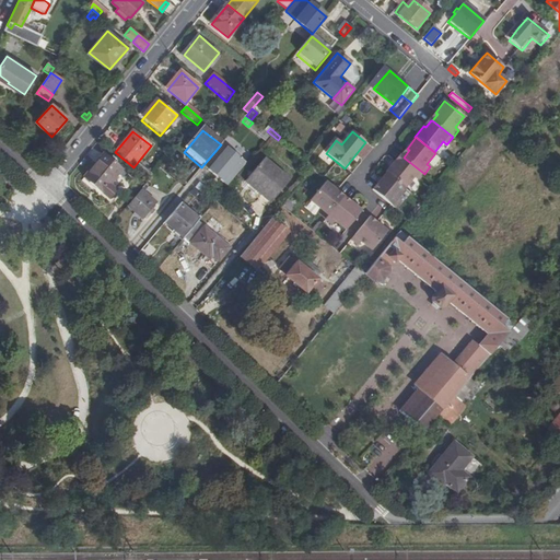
[(207,168),(229,185),(247,160),(226,143),(207,168)]
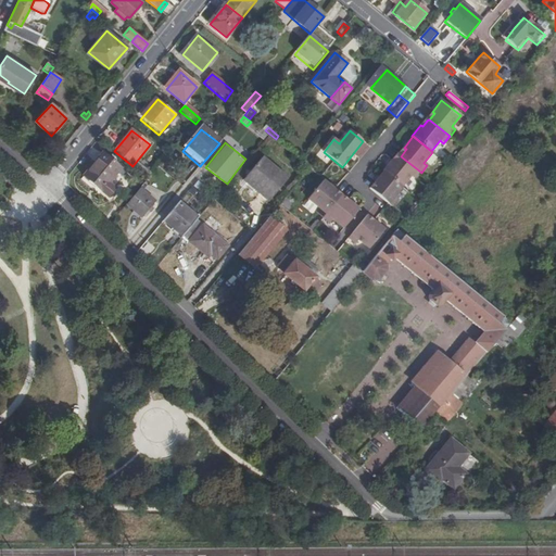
[(123,166),(102,151),(83,174),(109,196),(117,186),(111,180),(123,166)]
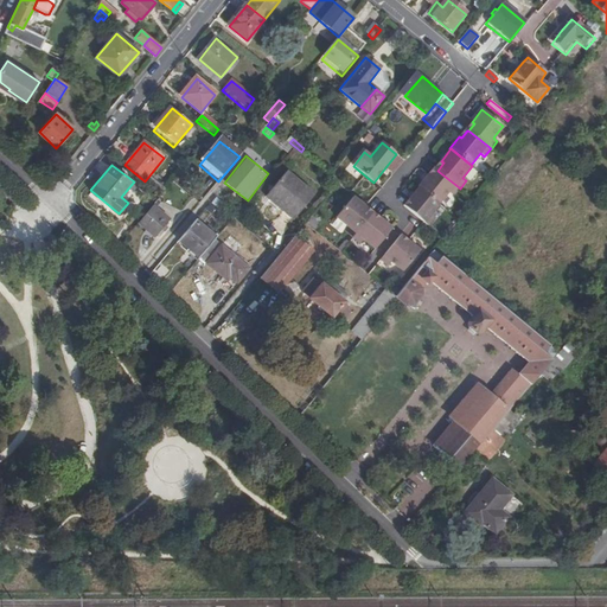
[(438,171),(436,170),(430,178),(428,176),(419,187),(419,189),(440,205),(448,193),(453,196),(459,187),(438,171)]
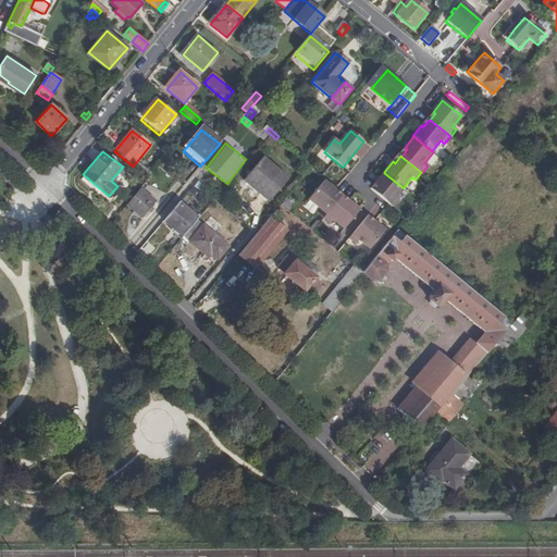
[(287,182),(261,159),(246,177),(261,190),(259,195),(269,203),(287,182)]
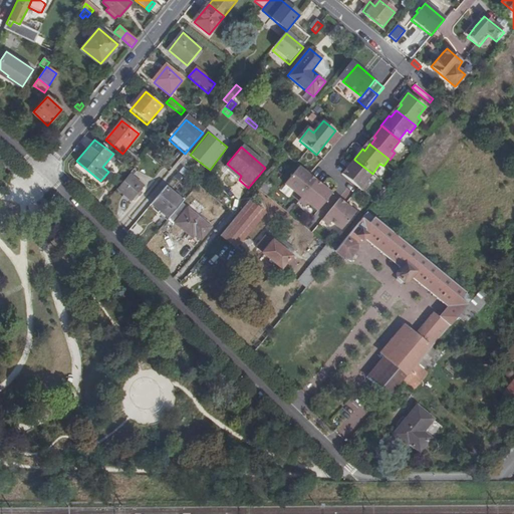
[(372,174),(354,160),(347,169),(349,171),(344,177),(363,193),(368,186),(365,183),(372,174)]
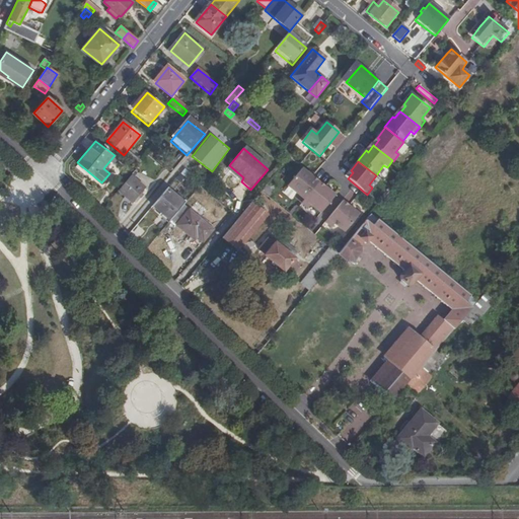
[(226,169),(241,181),(243,177),(229,165),(226,169)]
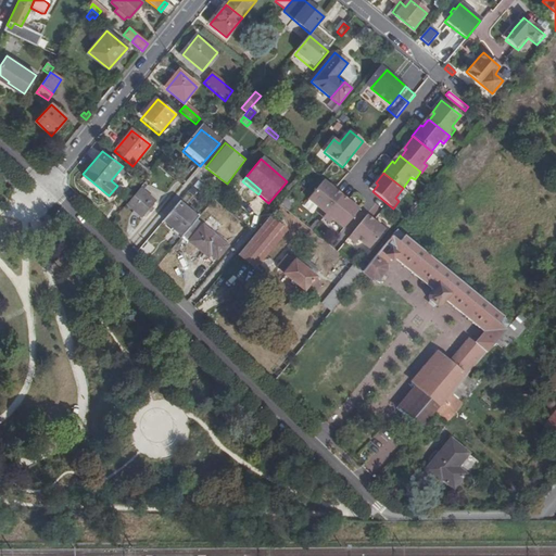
[(173,194),(180,185),(174,180),(167,190),(173,194)]
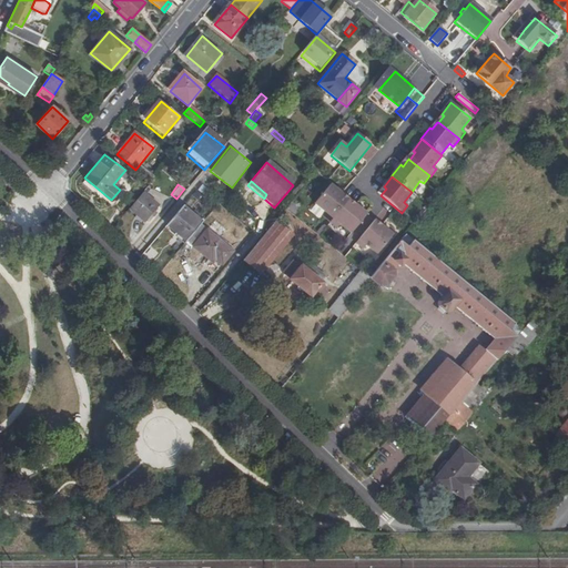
[(330,222),(346,201),(340,195),(341,193),(330,184),(314,204),(325,213),(322,216),(330,222)]
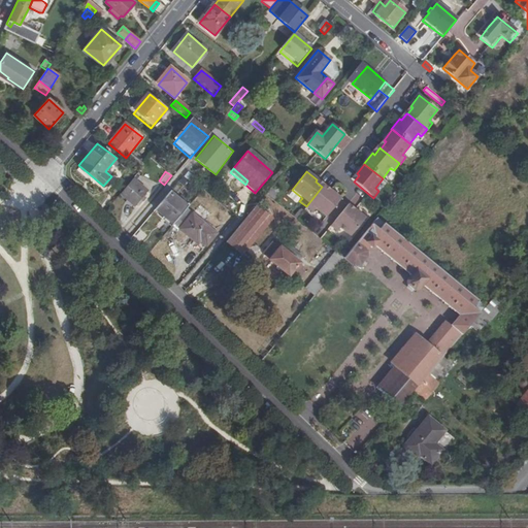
[(149,192),(134,180),(121,197),(134,208),(149,192)]
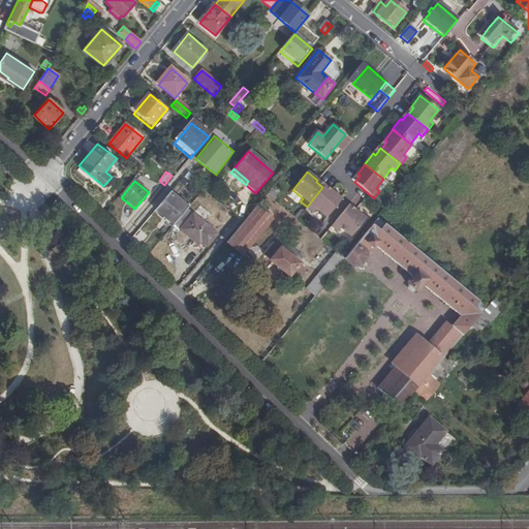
[(329,192),(322,187),(307,207),(313,212),(316,209),(327,217),(341,198),(331,190),(329,192)]
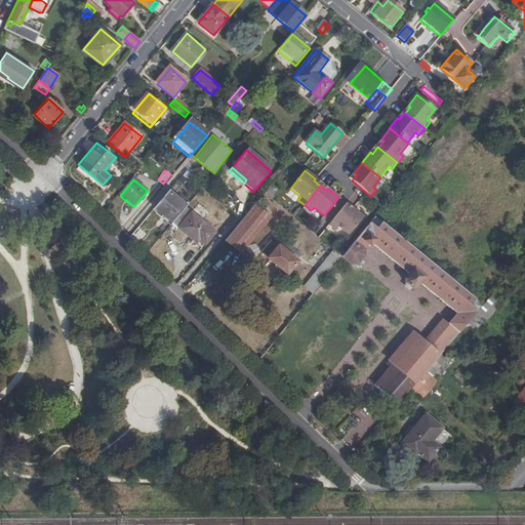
[(154,207),(172,224),(185,208),(186,208),(187,206),(169,191),(154,207)]
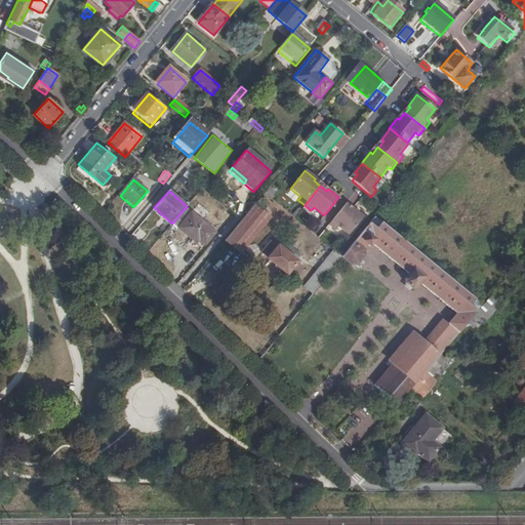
[(270,217),(254,205),(226,240),(240,253),(270,217)]
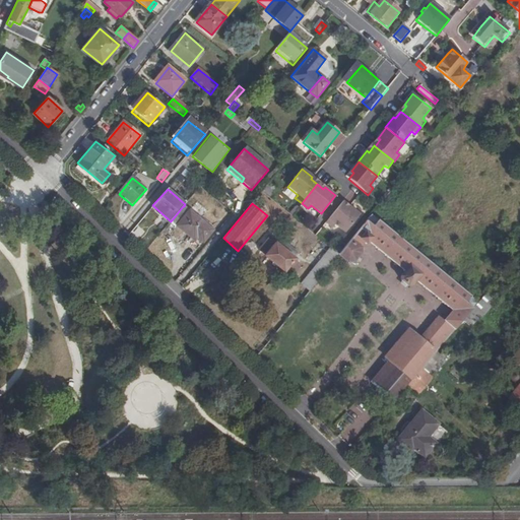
[(344,233),(359,214),(348,206),(346,208),(340,203),(325,222),(331,228),(334,223),(344,233)]
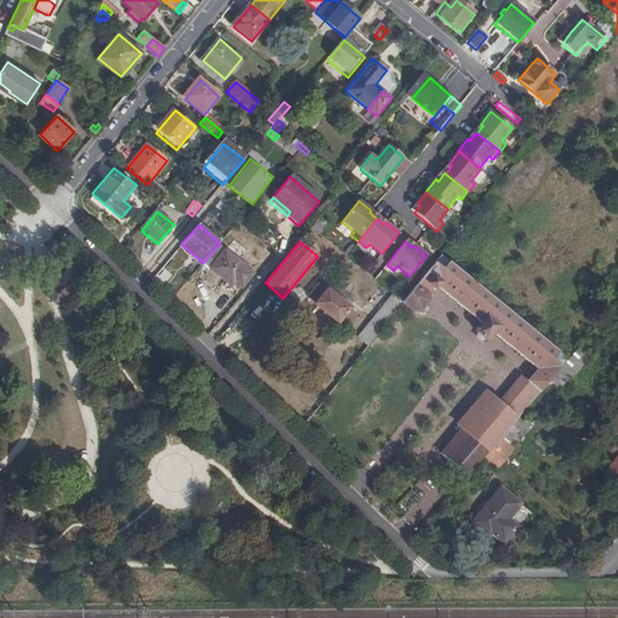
[(217,245),(203,263),(238,292),(252,274),(217,245)]
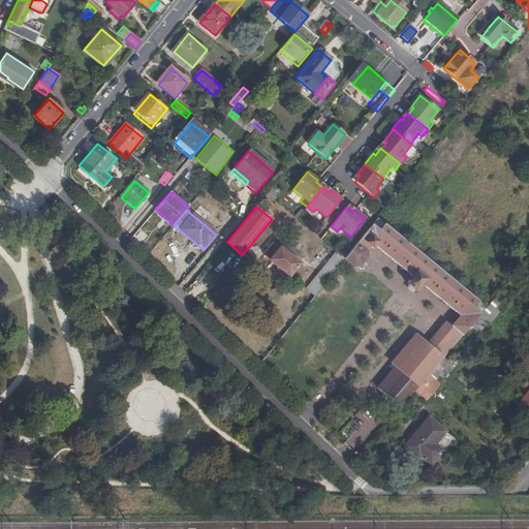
[(449,328),(461,337),(469,328),(479,314),(397,245),(372,224),(344,259),(353,267),(359,267),(364,259),(365,254),(364,253),(367,249),(369,251),(371,249),(372,249),(374,247),(411,278),(406,283),(407,287),(413,292),(417,292),(423,287),(459,317),(449,328)]
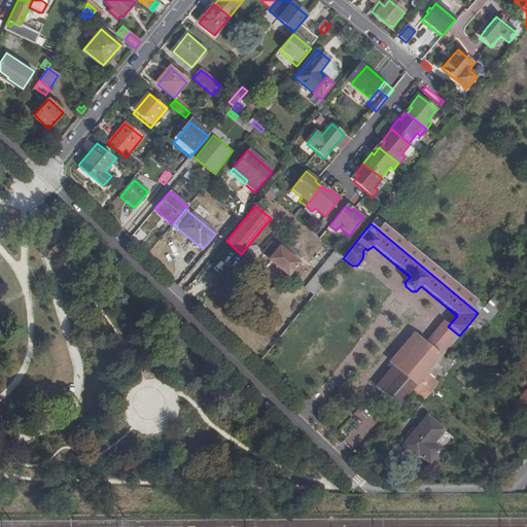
[(304,270),(272,241),(261,252),(270,259),(269,260),(293,282),(304,270)]
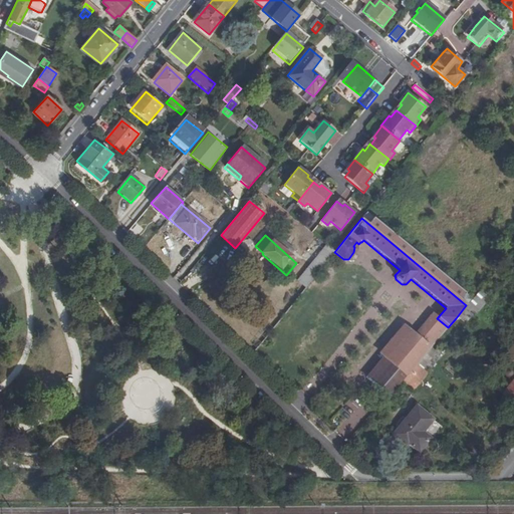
[(297,282),(305,288),(331,255),(326,251),(316,264),(309,272),(307,270),(297,282)]
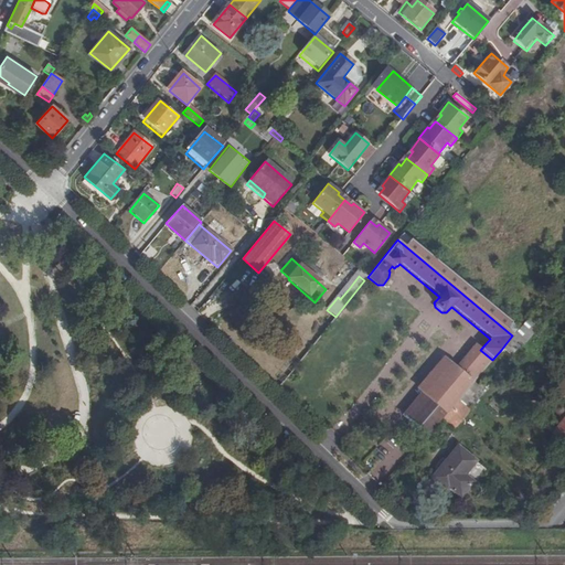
[(345,288),(338,297),(340,299),(348,290),(345,288)]
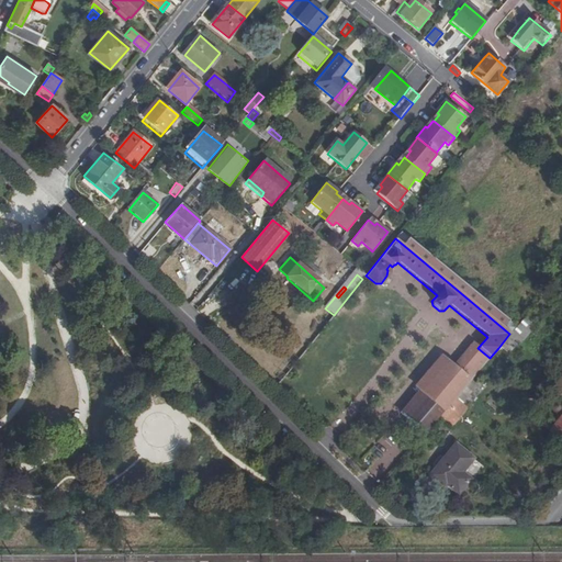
[(452,426),(461,416),(468,407),(467,406),(481,390),(479,389),(486,381),(481,377),(495,359),(496,360),(503,352),(498,348),(490,358),(481,369),(449,405),(444,412),(440,416),(452,426)]
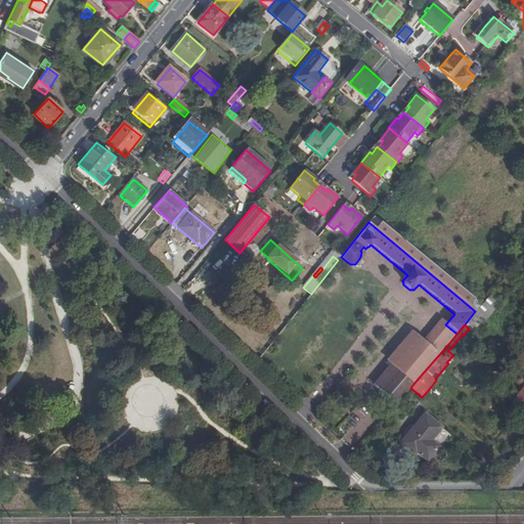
[(390,363),(413,384),(419,378),(448,344),(430,328),(420,339),(411,332),(387,360),(390,363)]
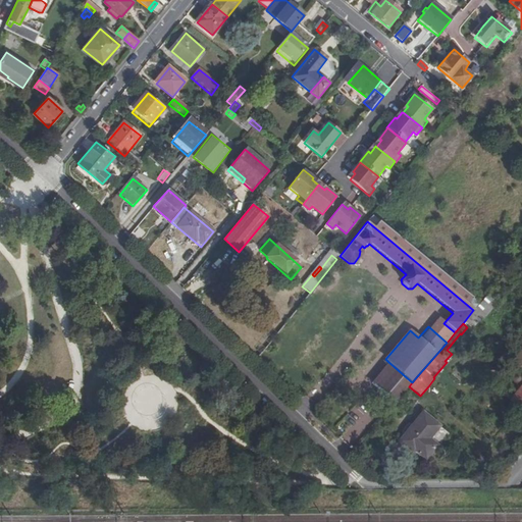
[(521,350),(512,361),(521,370),(521,350)]
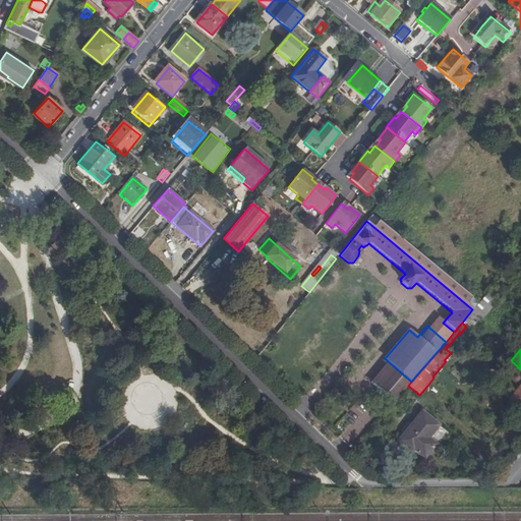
[(370,383),(394,403),(408,386),(411,382),(388,361),(370,383)]
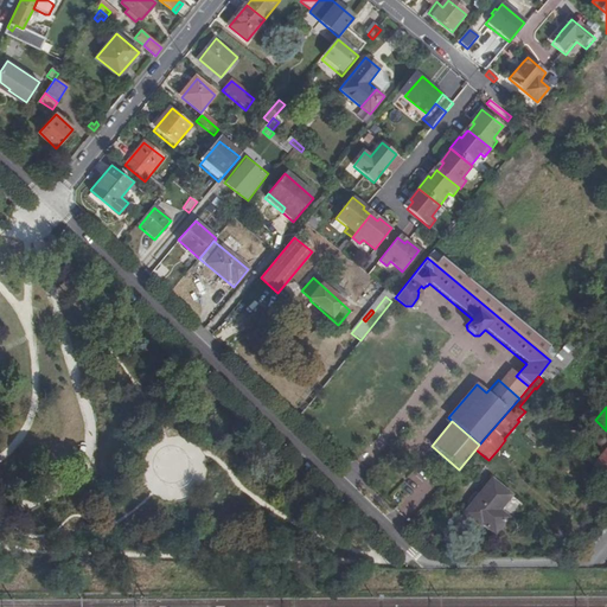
[(606,452),(588,474),(604,487),(606,483),(606,452)]
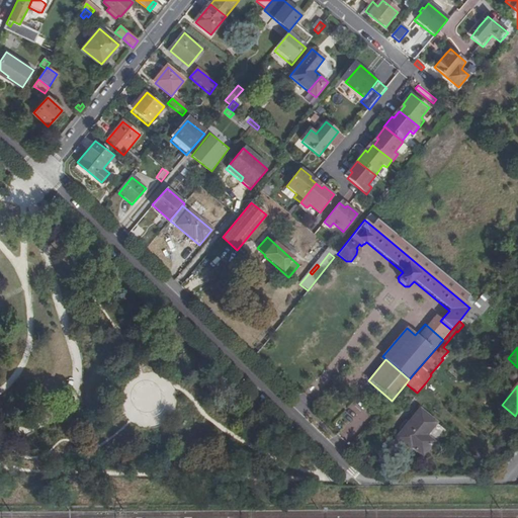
[(437,423),(421,408),(395,437),(410,449),(412,447),(423,456),(430,448),(435,443),(427,435),(437,423)]
